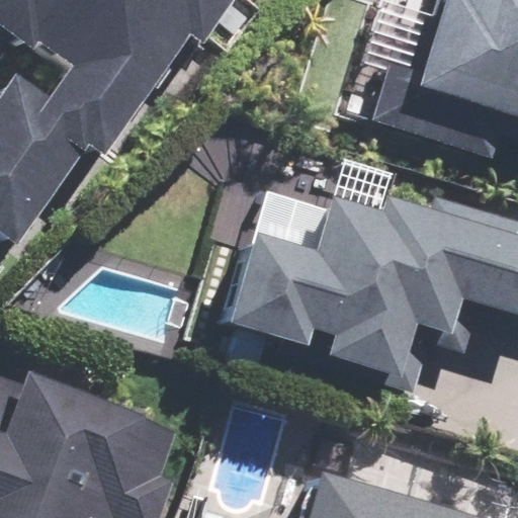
[(15,76),(0,96),(0,234),(15,245),(87,147),(100,157),(189,35),(201,45),(233,0),(0,0),(0,30),(28,52),(36,39),(71,65),(47,98),(15,76)]
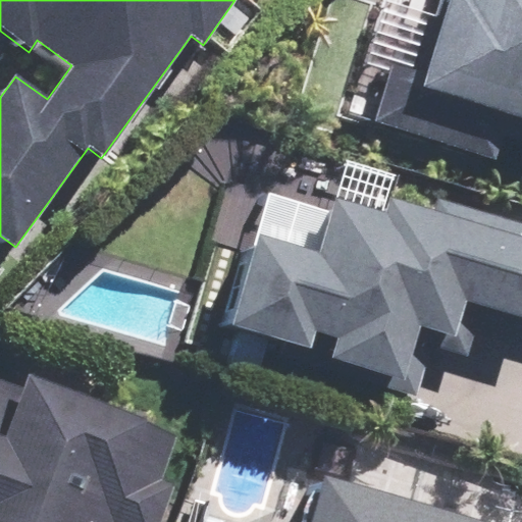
[(521,0),(435,0),(413,70),(387,61),(368,119),(492,160),(501,134),(521,140),(521,0)]
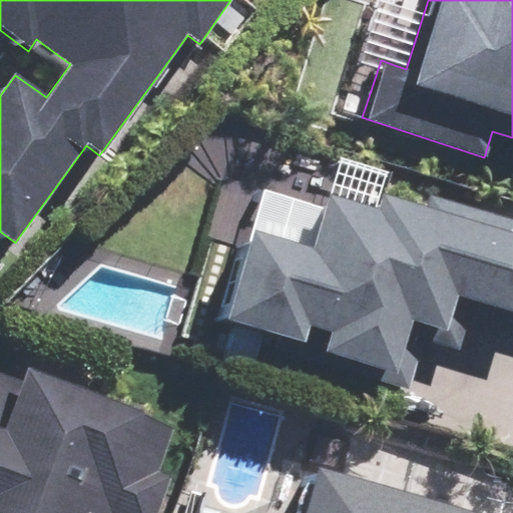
[(512,219),(427,193),(424,204),(382,191),(378,207),(327,191),(310,247),(250,229),(223,317),(301,341),(306,326),(328,332),(322,350),(396,373),(412,323),(446,334),(455,305),(512,323),(512,219)]
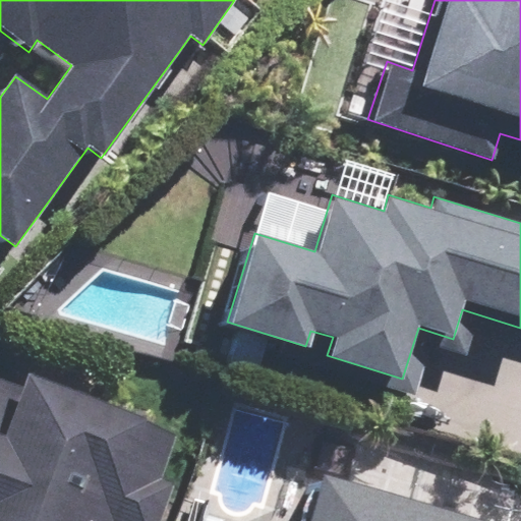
[(0,520),(163,520),(178,482),(159,475),(176,431),(23,373),(18,387),(0,379),(0,520)]
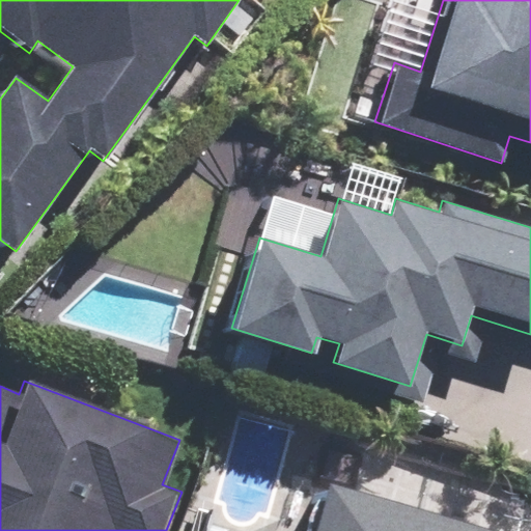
[(495,530),(328,482),(312,530),(495,530)]
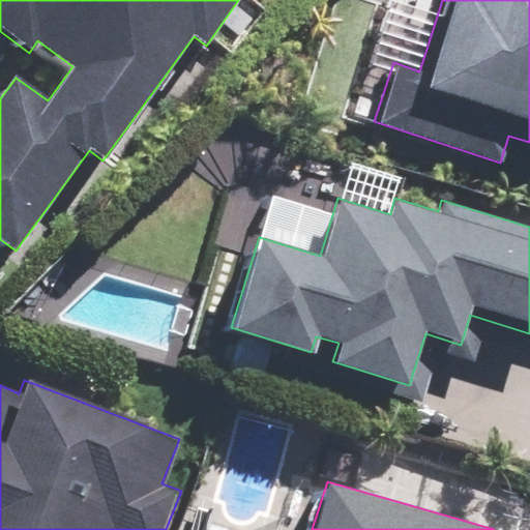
All buildings are outlined.
